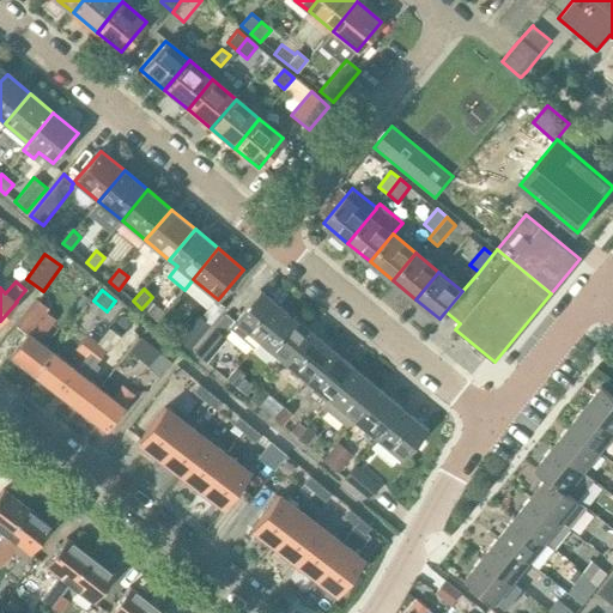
[(256,345),(284,311),(260,291),(234,321),(226,314),(194,352),(207,363),(226,339),(223,335),(231,326),(232,331),(250,345),(256,345)]
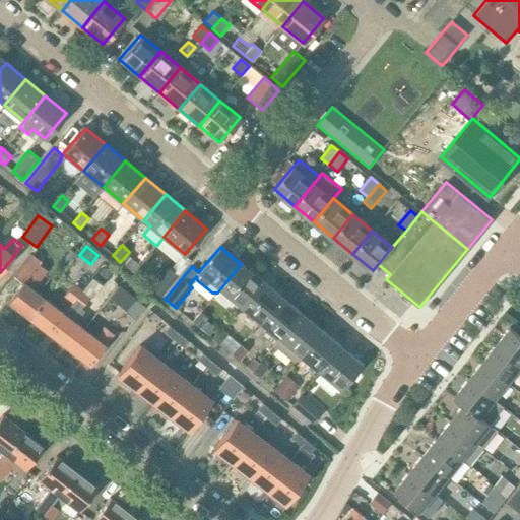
[(70,249),(64,255),(68,259),(74,252),(70,249)]
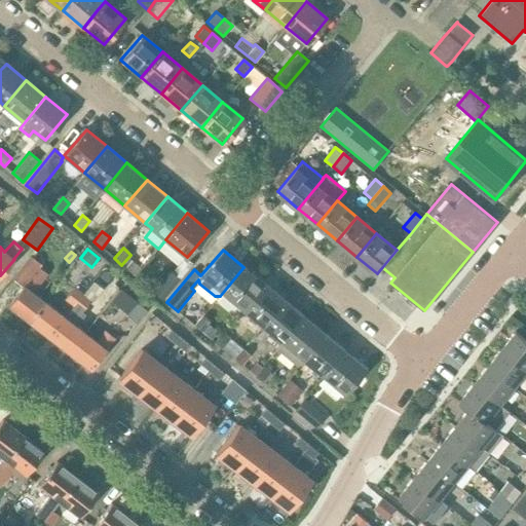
[(30,323),(45,301),(34,292),(47,274),(39,267),(41,265),(30,256),(12,278),(22,287),(7,305),(30,323)]
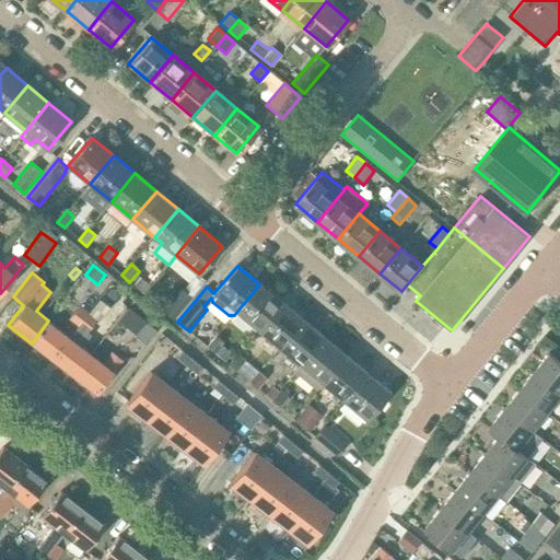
[(174,319),(206,280),(197,272),(184,289),(179,286),(162,310),(174,319)]
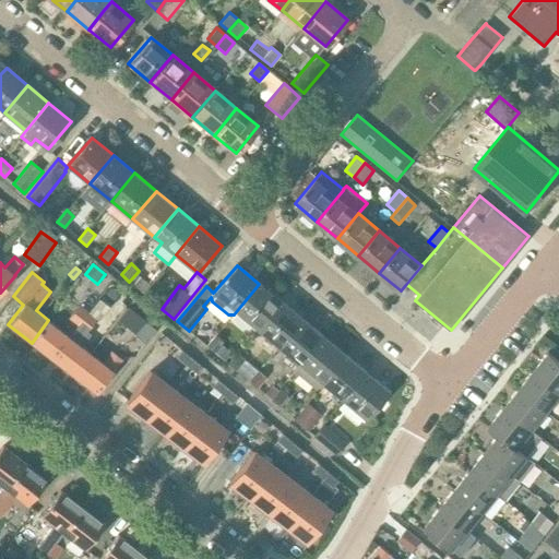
[(258,330),(281,301),(259,284),(234,314),(238,313),(258,330)]
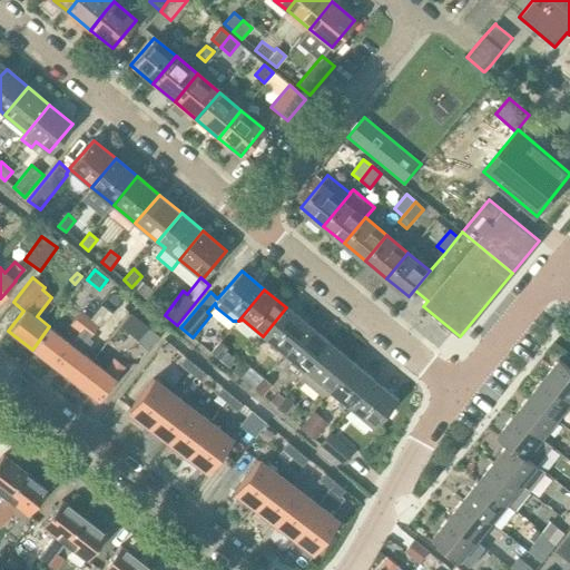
[(284,354),(308,326),(286,307),(263,336),(284,354)]
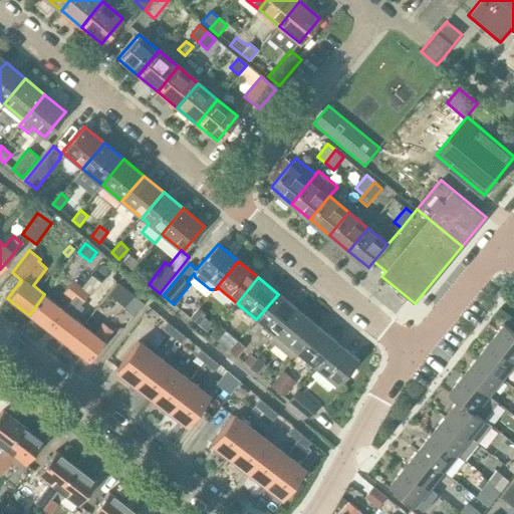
[(72,281),(62,293),(71,299),(80,287),(72,281)]
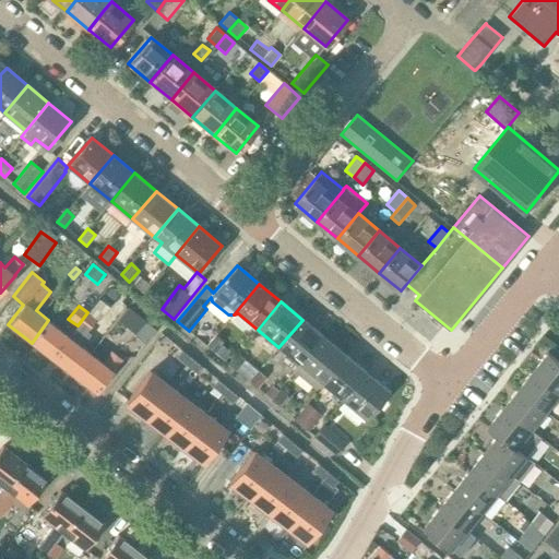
[(76,377),(94,355),(82,346),(91,334),(87,332),(100,313),(92,307),(87,312),(78,325),(69,335),(73,339),(55,360),(76,377)]
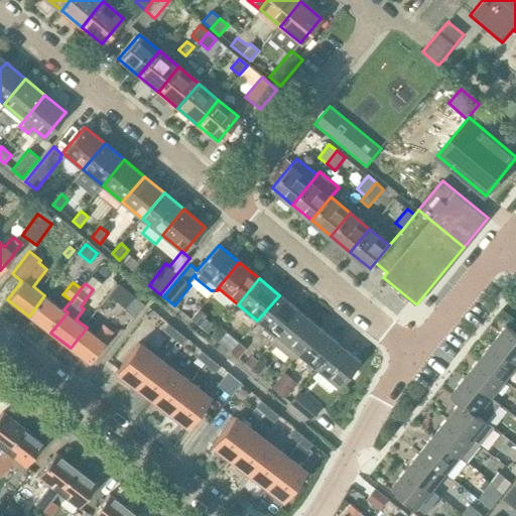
[(125,309),(134,298),(118,284),(109,296),(125,309)]
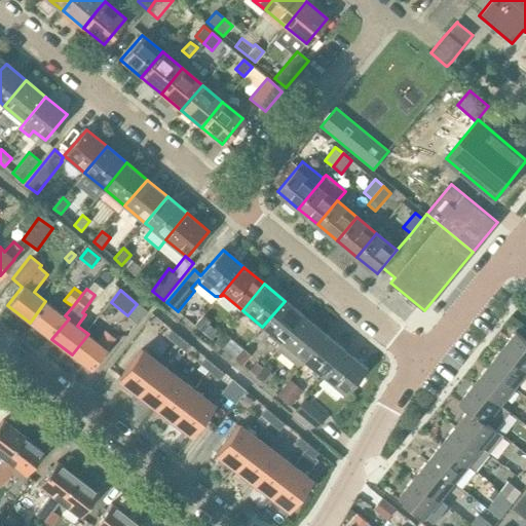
[(69,318),(65,315),(45,301),(30,323),(51,339),(69,318)]
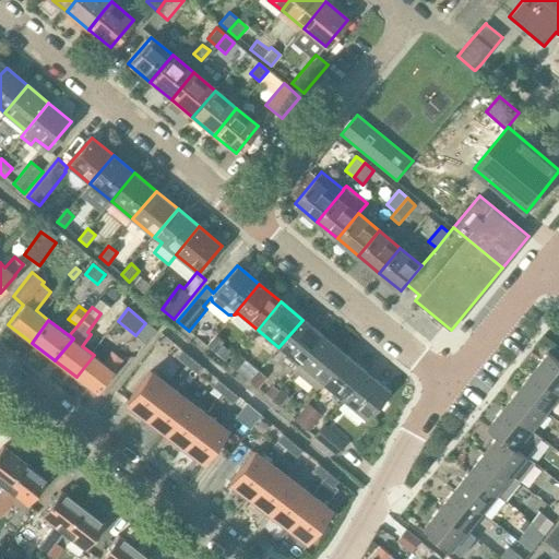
[(300,365),(324,337),(302,320),(278,347),(300,365)]
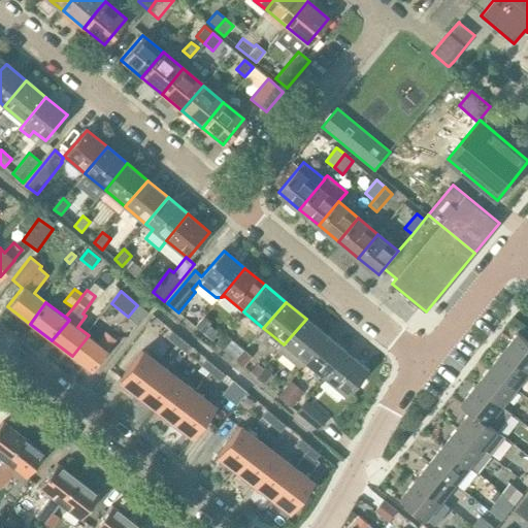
[(212,342),(219,334),(208,326),(210,323),(202,317),(194,327),(212,342)]
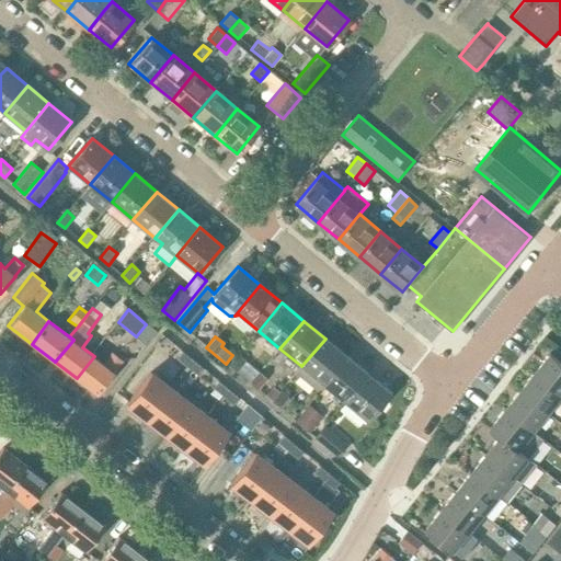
[(324,385),(347,357),(325,339),(301,366),(302,367),(297,373),(319,391),(324,385)]
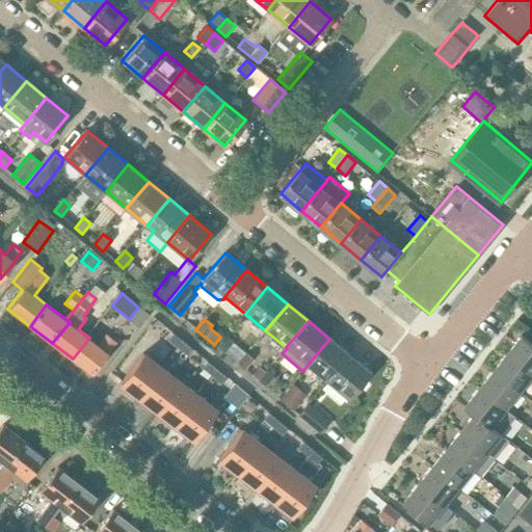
[(182,341),(173,333),(166,340),(177,348),(182,341)]
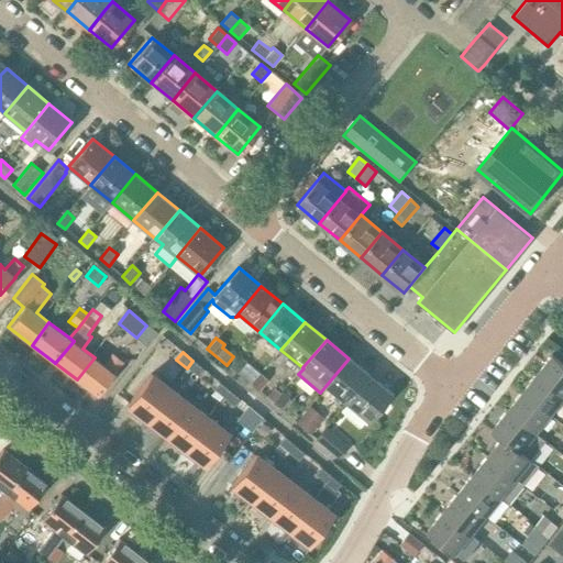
[(95,357),(77,379),(97,395),(114,373),(113,373),(122,362),(111,354),(103,364),(95,357)]
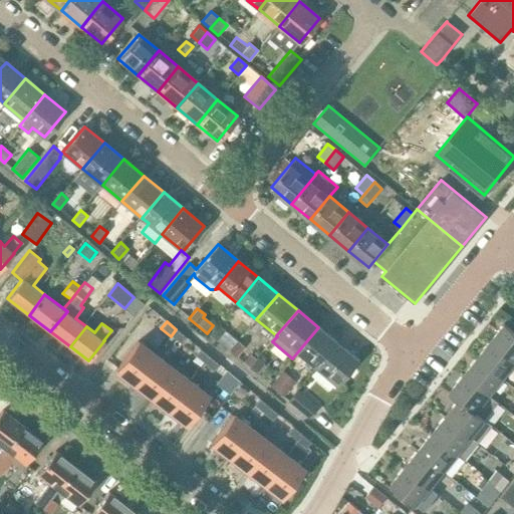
[(491,342),(513,359),(513,330),(506,324),(491,342)]
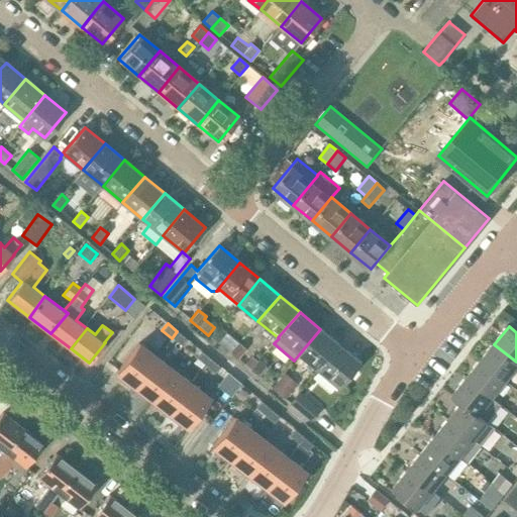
[(217,343),(225,332),(218,327),(210,337),(217,343)]
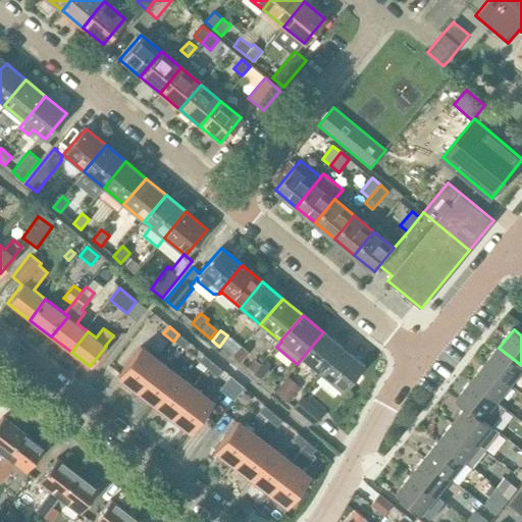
[(321,374),(343,349),(323,332),(302,358),(321,374)]
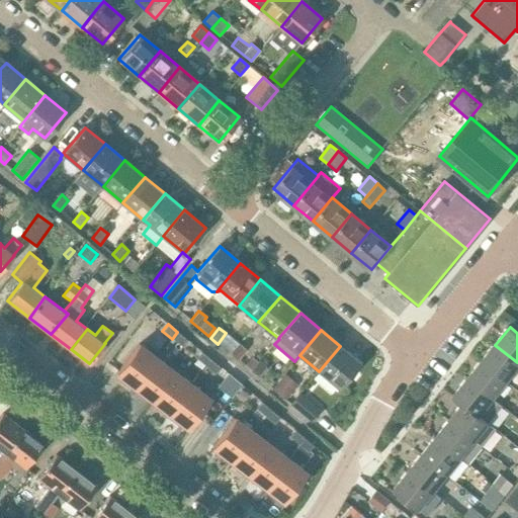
[(177,332),(172,339),(181,346),(186,340),(177,332)]
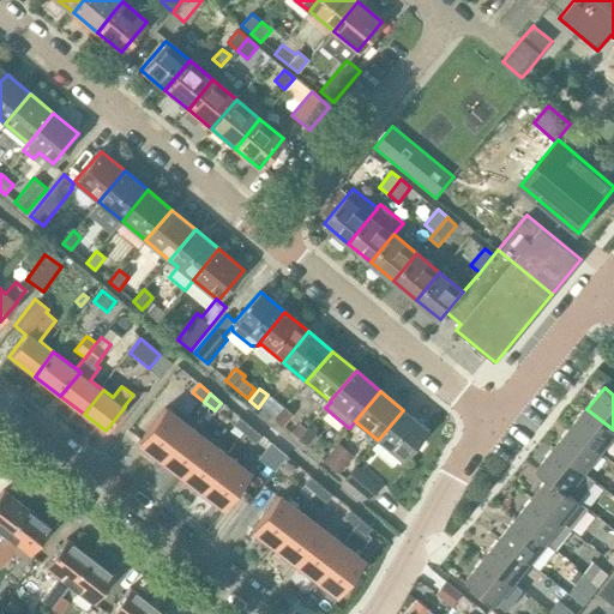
[(283,408),(274,420),(282,427),(293,415),(283,408)]
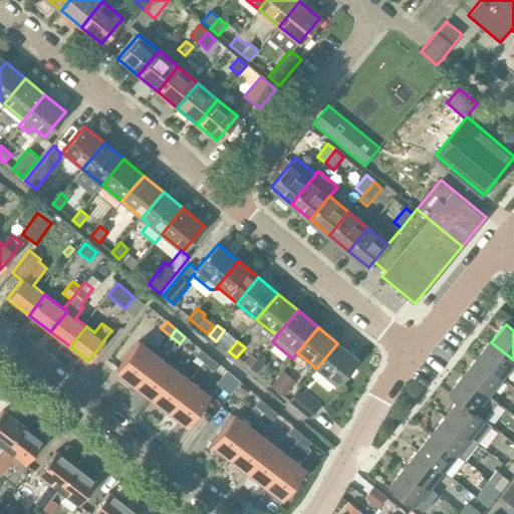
[(138,342),(115,370),(133,384),(155,355),(138,342)]
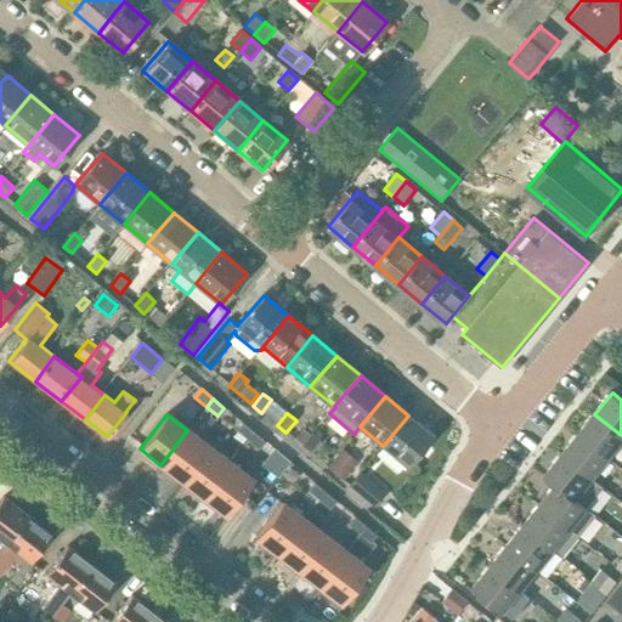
[(609,458),(621,441),(621,435),(594,414),(578,434),(609,458)]
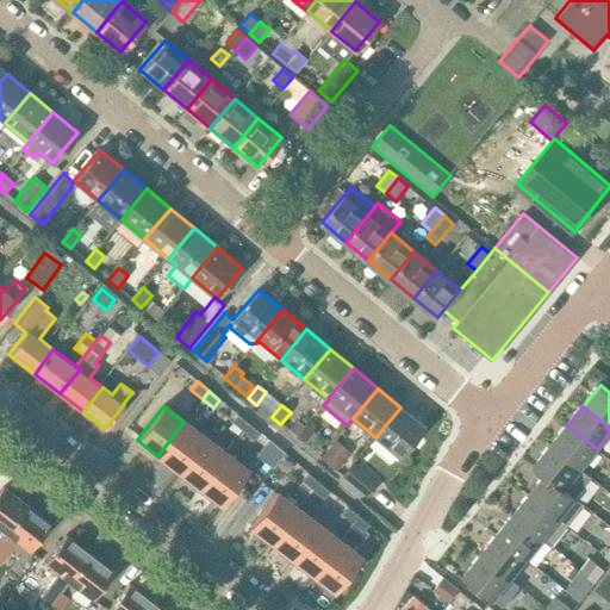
[(400,408),(375,437),(398,456),(423,427),(400,408)]
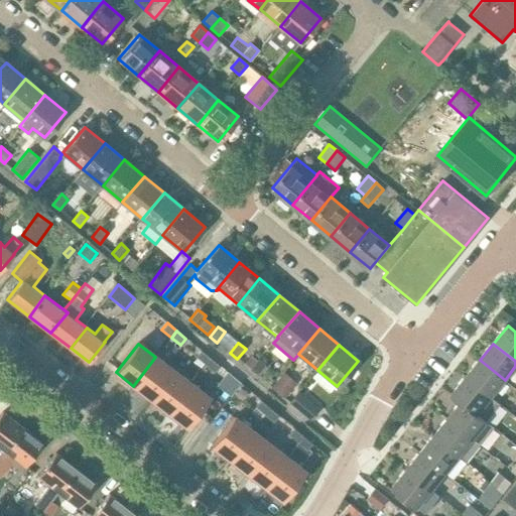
[(201,351),(196,357),(205,365),(211,358),(201,351)]
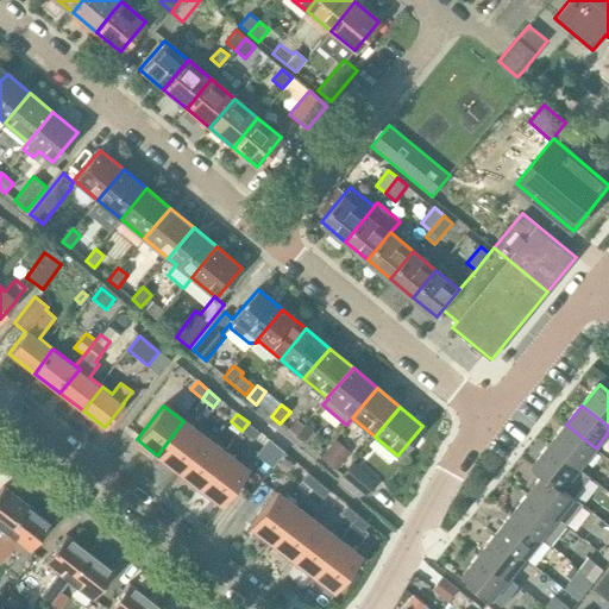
[(183,421),(157,456),(179,471),(205,438),(183,421)]
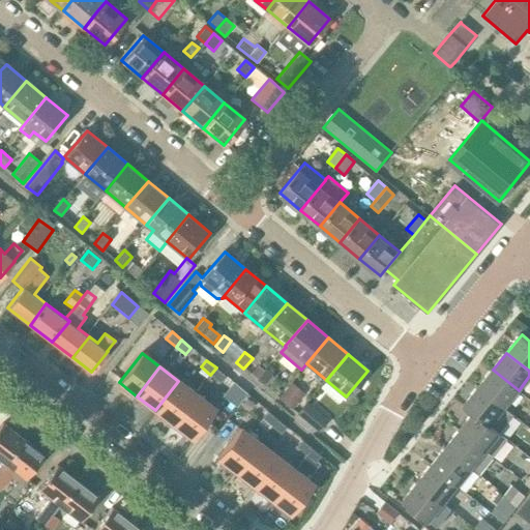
[(216,367),(210,375),(219,383),(226,376),(216,367)]
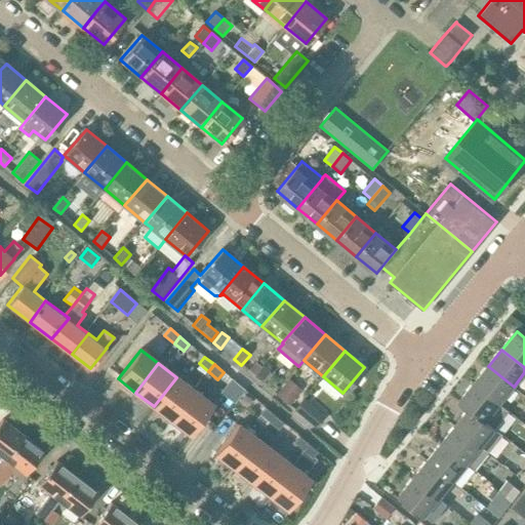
[(260,381),(270,371),(263,365),(253,375),(260,381)]
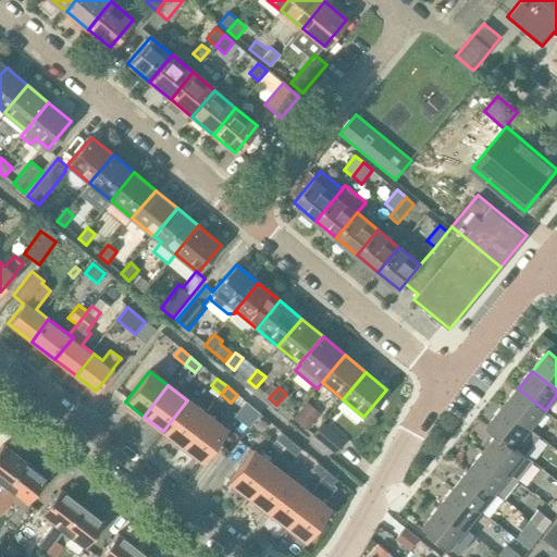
[(531,429),(545,410),(518,388),(503,407),(531,429)]
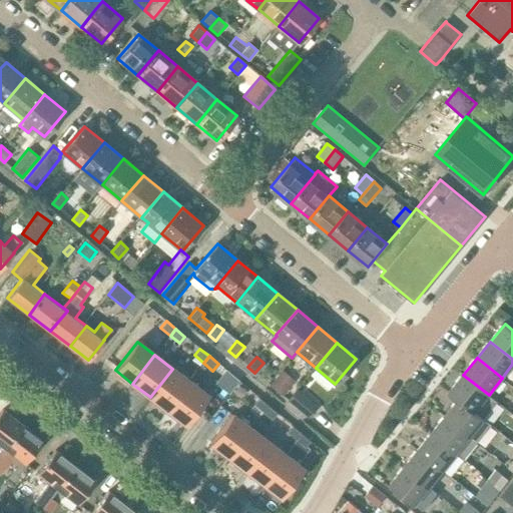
[(172,369),(150,397),(167,410),(189,382),(172,369)]
